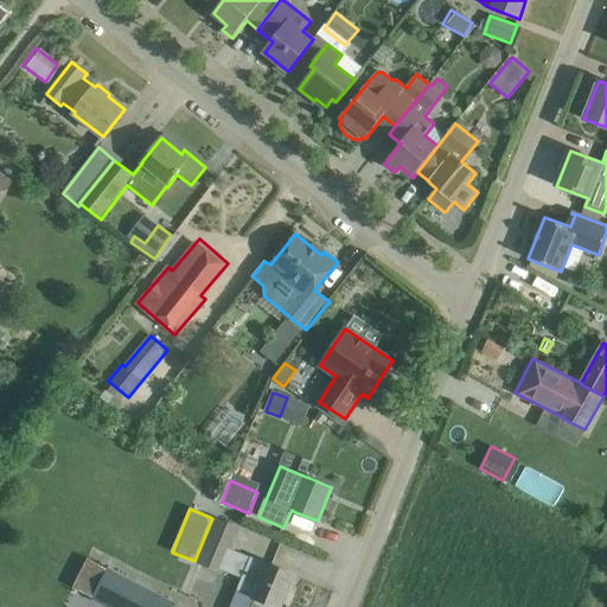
[(241,529),(218,519),(200,567),(222,575),(224,570),(242,577),(236,589),(276,606),(280,606),(294,575),(268,564),(268,566),(231,550),(241,529)]
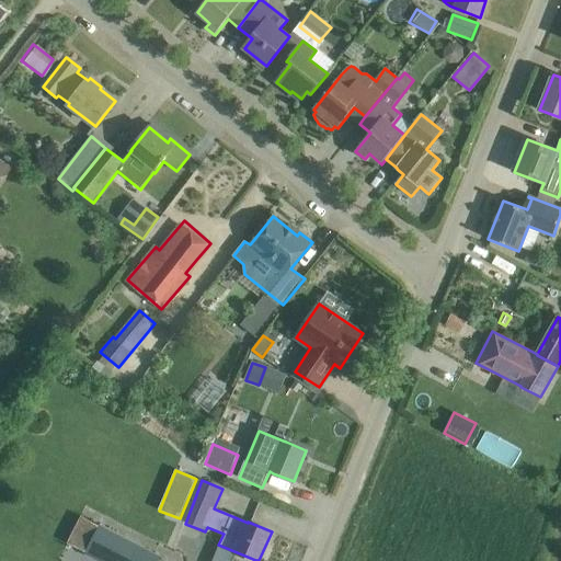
[(158,560),(161,556),(100,524),(86,554),(99,560),(158,560)]
